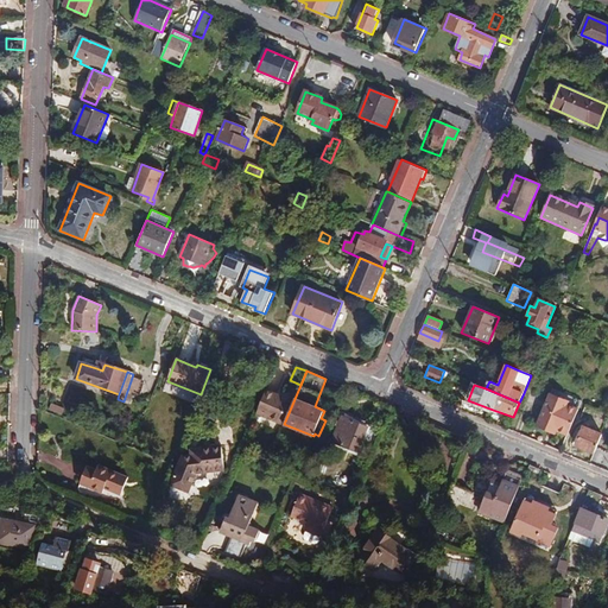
[(582,401),(552,388),(537,426),(549,431),(550,428),(557,431),(568,436),(578,409),(582,401)]
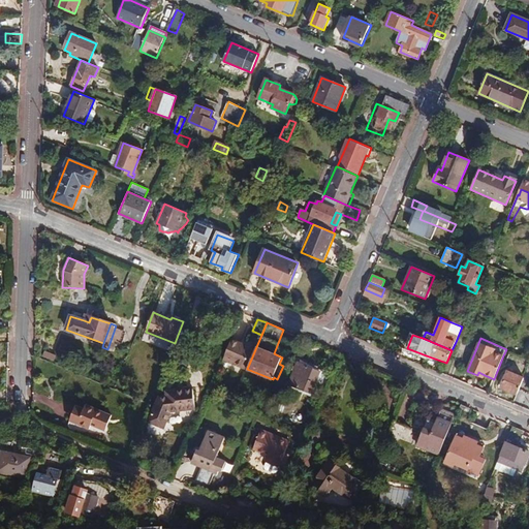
[(102,347),(103,343),(92,339),(90,343),(102,347)]
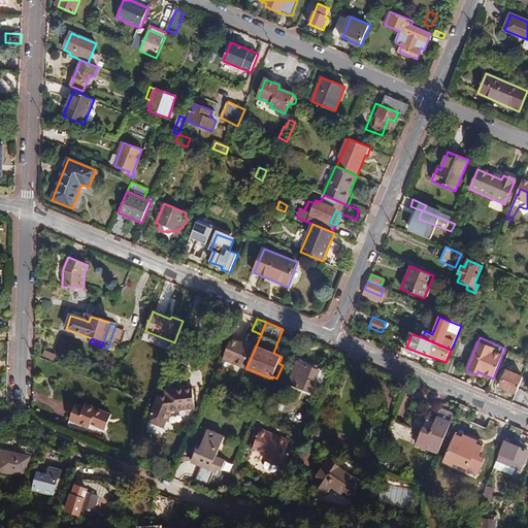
[(244,345),(243,347),(238,344),(239,342),(231,338),(223,359),(244,368),(253,349),(244,345)]
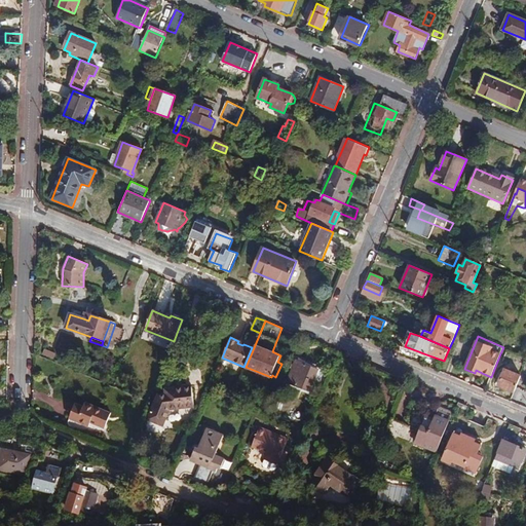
[(322,361),(331,364),(336,350),(327,347),(322,361)]
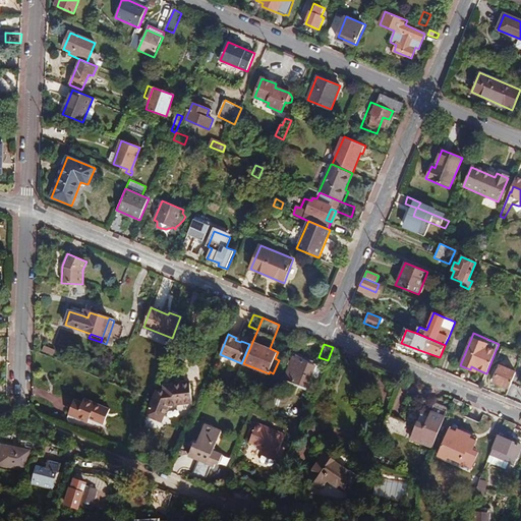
[(43,352),(53,356),(55,351),(45,347),(43,352)]
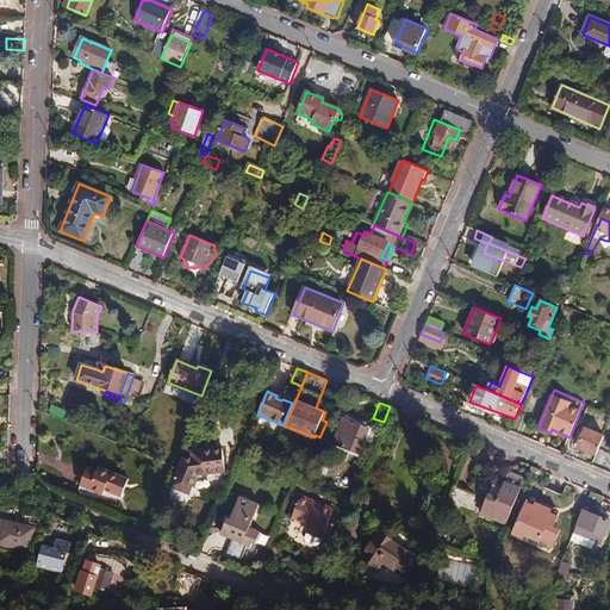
[(344,418),(334,443),(359,453),(369,429),(344,418)]
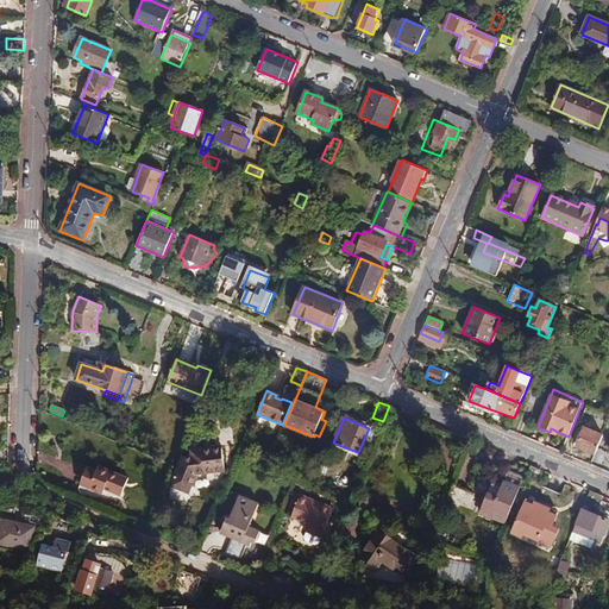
[(577,446),(595,454),(603,435),(584,427),(577,446)]
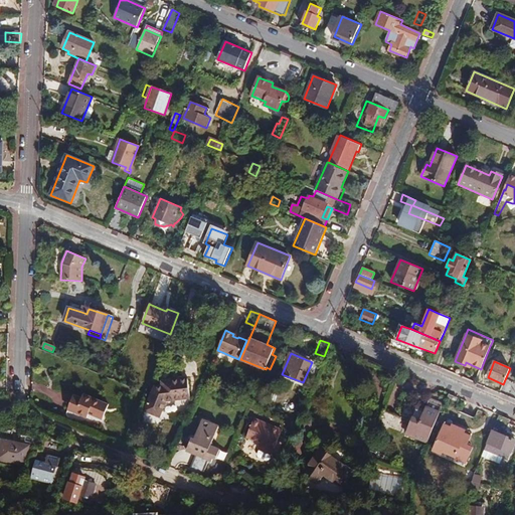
[(145,411),(159,417),(166,401),(190,398),(187,377),(171,379),(172,384),(162,385),(155,386),(145,411)]
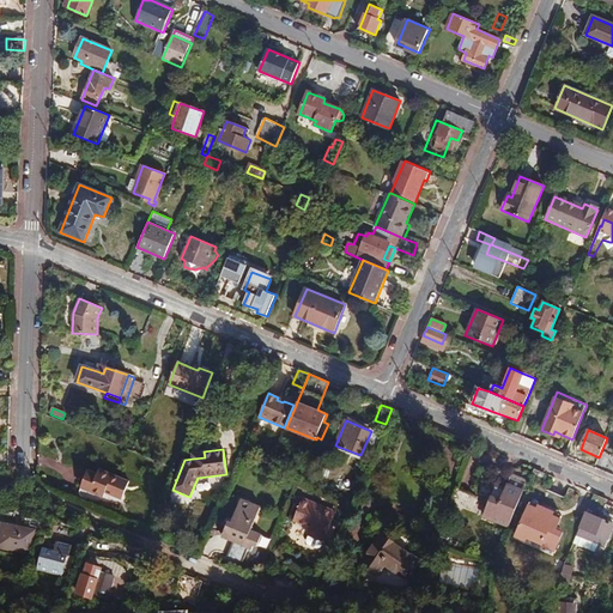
[(532,468),(527,480),(538,486),(544,473),(532,468)]
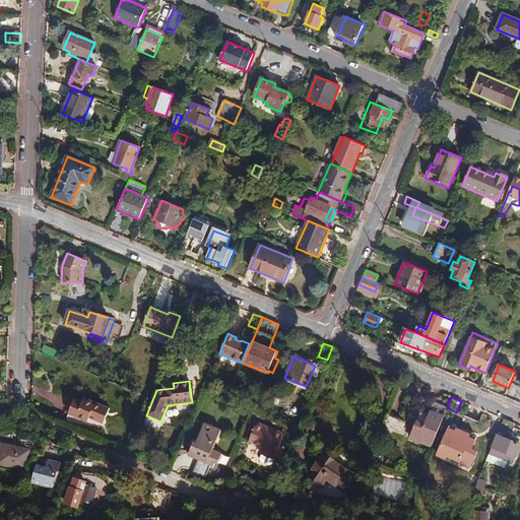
[(74,399),(69,411),(75,414),(74,416),(87,421),(88,417),(103,424),(109,408),(84,398),(82,402),(74,399)]
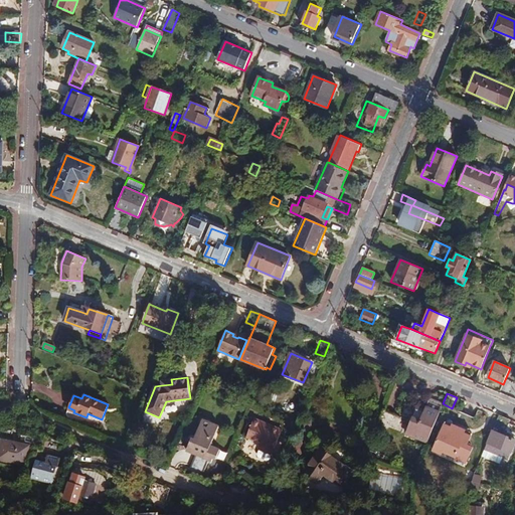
[(426,442),(443,403),(428,397),(423,408),(415,405),(404,432),(426,442)]
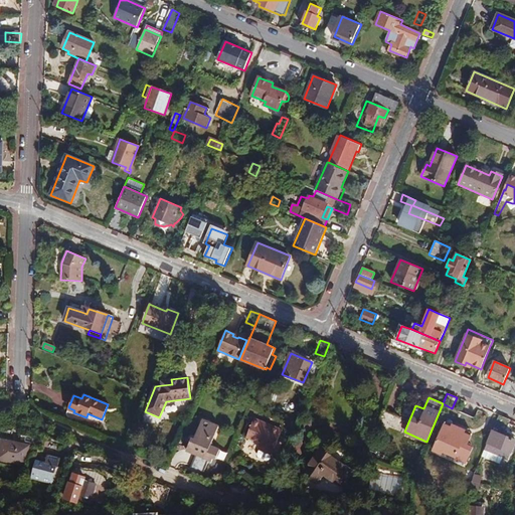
[(434,449),(443,453),(443,452),(456,457),(454,461),(465,465),(472,451),(466,448),(470,440),(459,435),(460,433),(467,436),(476,415),(462,408),(454,426),(453,430),(444,425),(434,449)]
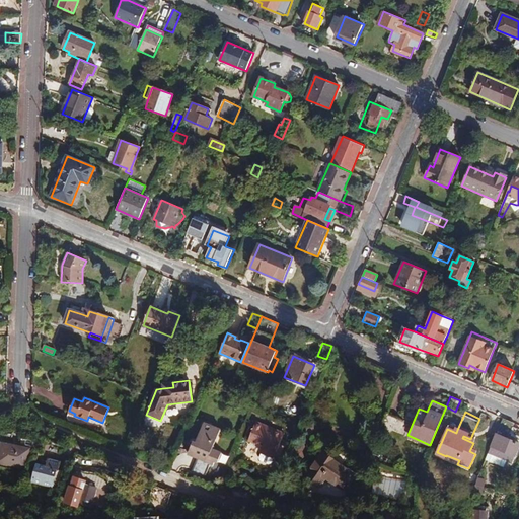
[(385,415),(379,429),(402,439),(409,424),(385,415)]
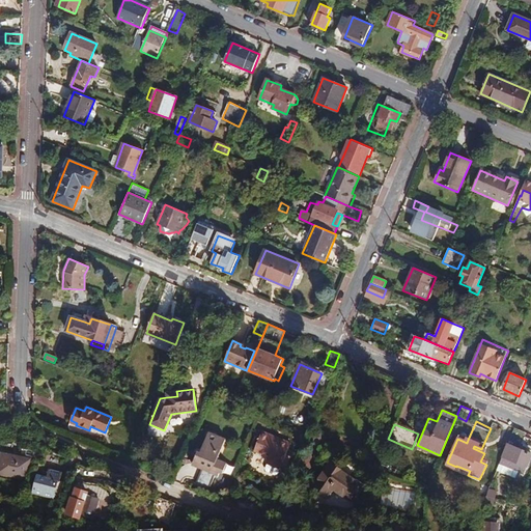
[(520,446),(525,432),(513,427),(508,441),(520,446)]
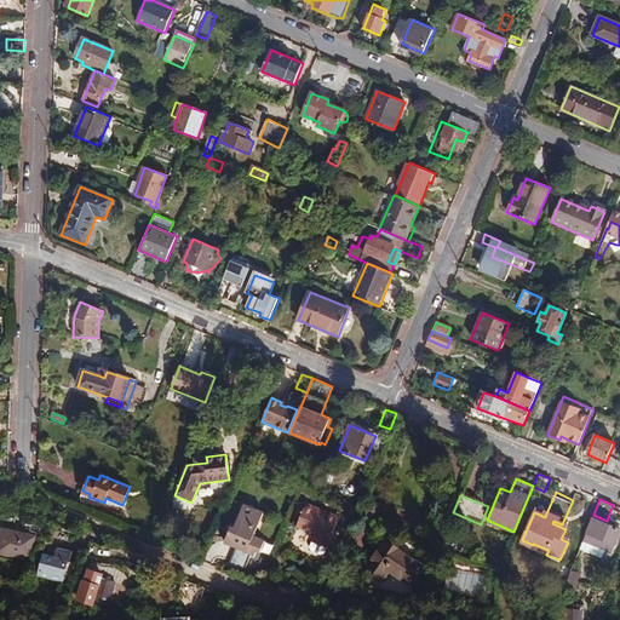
[(327,546),(339,518),(305,504),(297,526),(314,533),(310,540),(311,540),(327,546)]
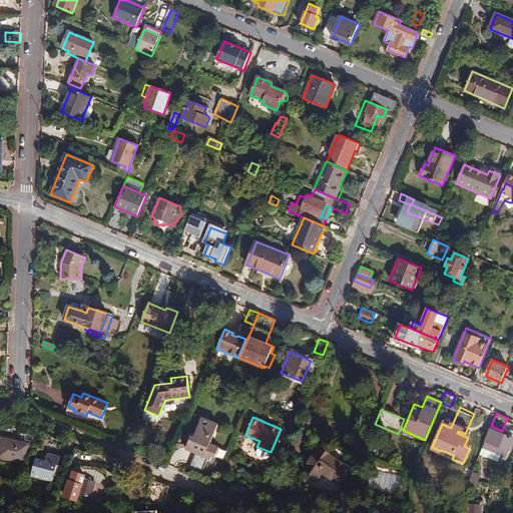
[(207,458),(211,459),(212,457),(214,458),(219,448),(210,444),(218,425),(201,418),(193,437),(190,436),(185,449),(194,453),(186,473),(199,479),(207,458)]
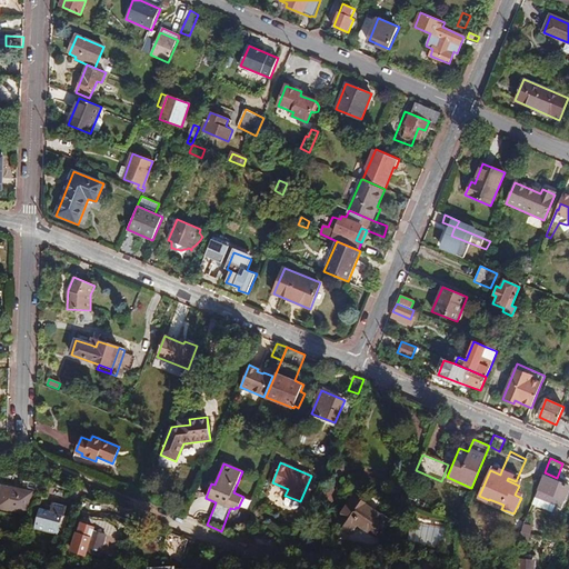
[(542,476),(535,496),(556,505),(561,508),(568,489),(568,486),(562,483),(557,481),(542,476)]
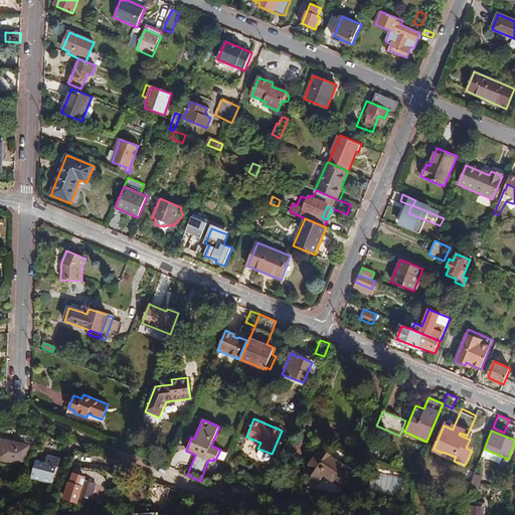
[(0,440),(0,441),(0,460),(25,465),(29,446),(0,440)]
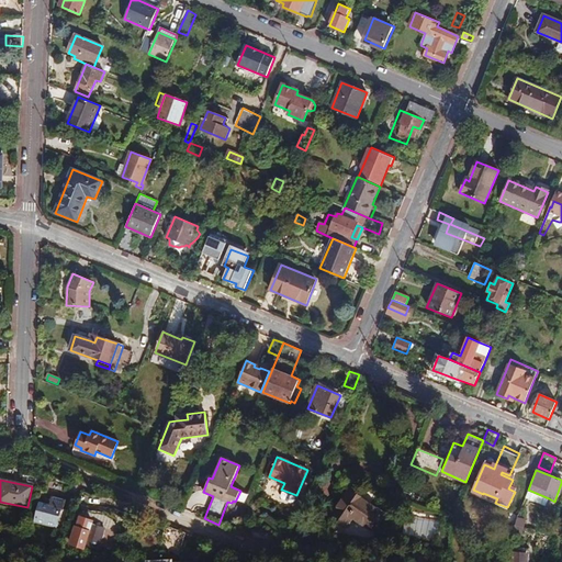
[(370,529),(383,512),(350,487),(330,514),(345,524),(351,515),(370,529)]
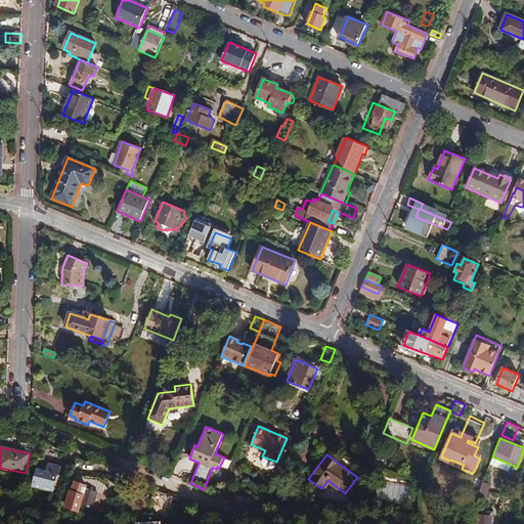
[(261,464),(262,466),(271,470),(273,468),(276,462),(263,456),(261,464)]
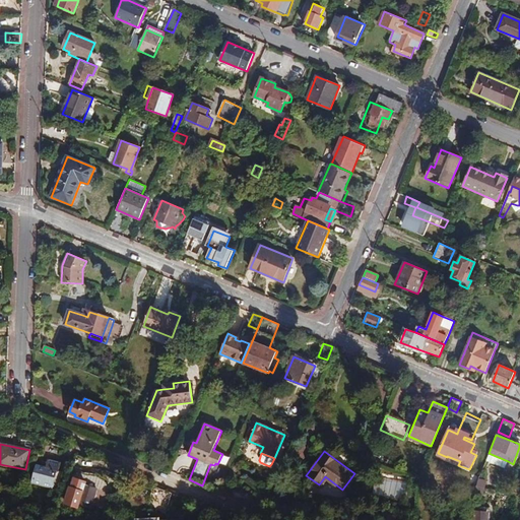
[(508,461),(489,453),(485,460),(505,468),(508,461)]
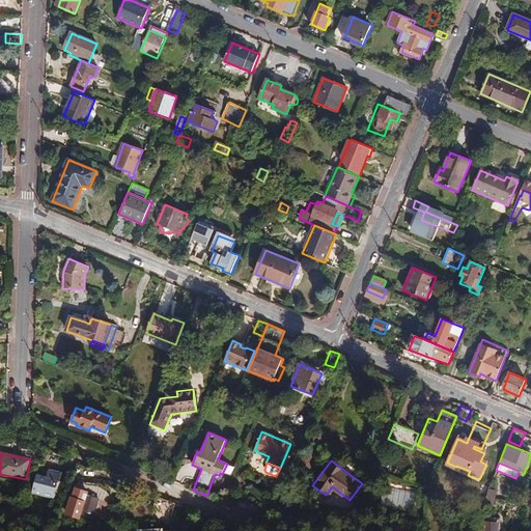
[(46,468),(43,477),(54,480),(57,471),(46,468)]
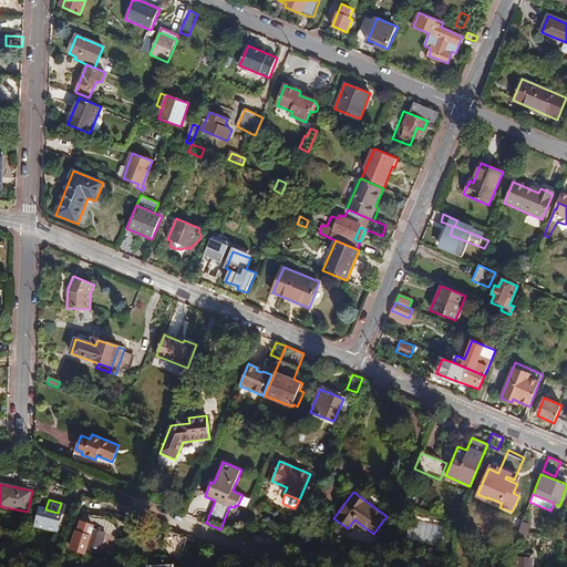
[(40,507),(35,526),(57,532),(61,514),(58,513),(45,509),(40,507)]
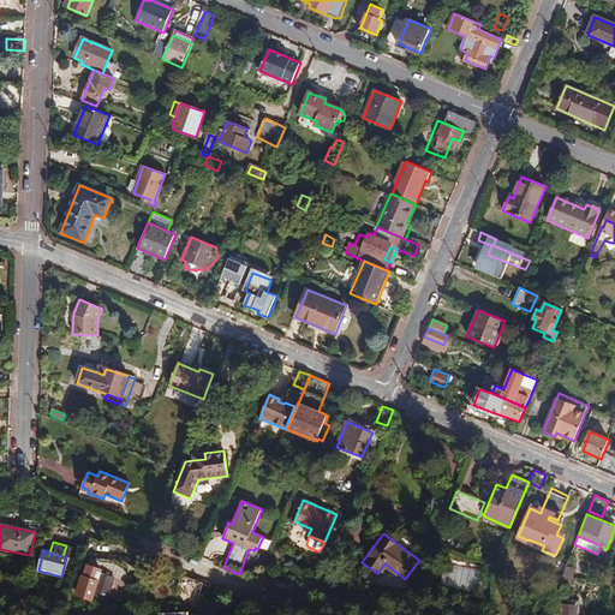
[(90,599),(90,596),(108,601),(115,577),(99,571),(100,567),(88,563),(84,574),(83,573),(81,583),(79,581),(76,595),(90,599)]
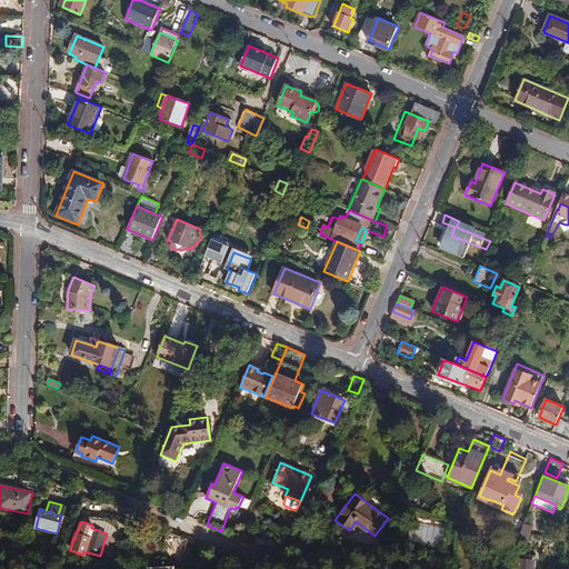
[(421,522),(412,521),(408,542),(416,543),(421,522)]
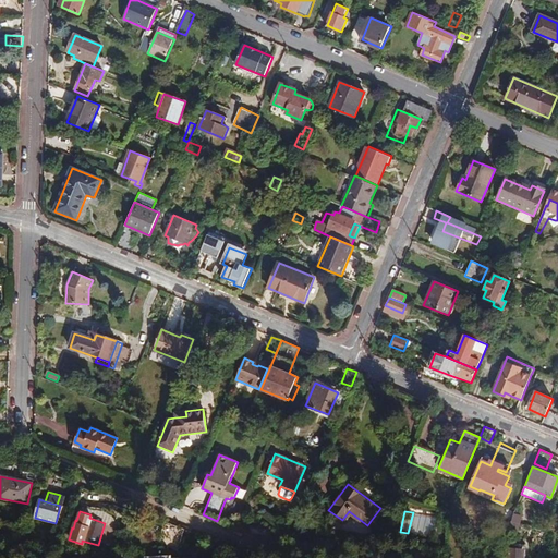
[(501,521),(509,522),(512,514),(502,512),(501,521)]
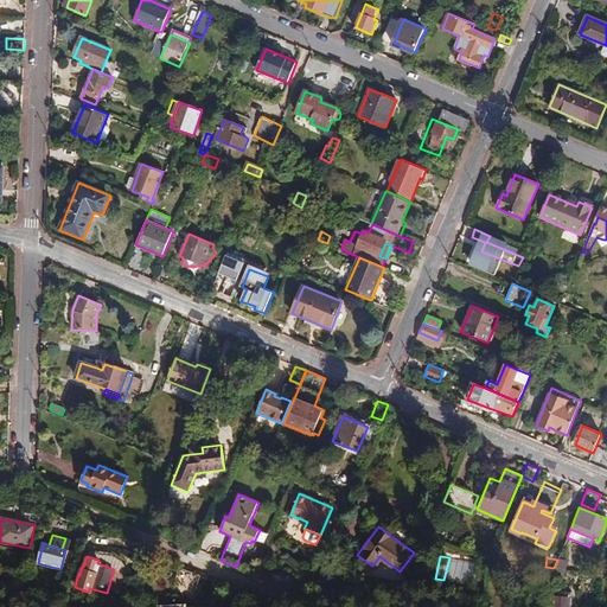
[(557,560),(554,568),(564,570),(566,570),(569,561),(557,558),(557,560)]
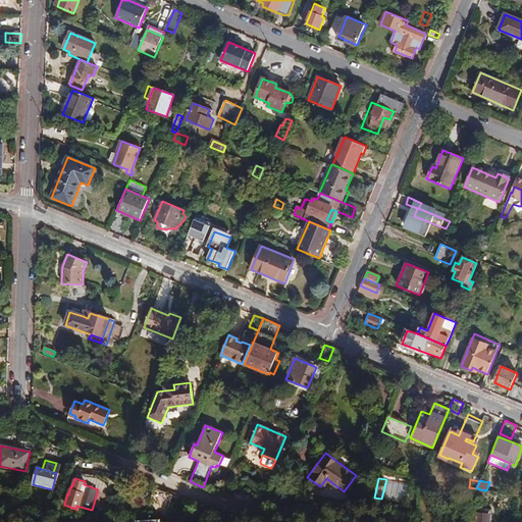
[(401,483),(397,503),(404,504),(409,484),(401,483)]
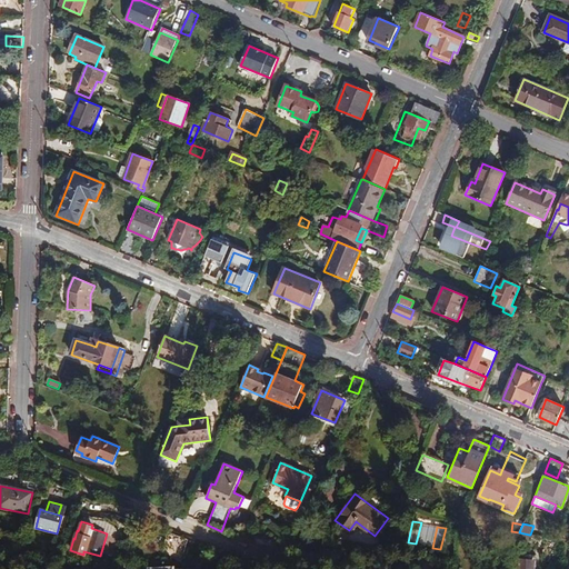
[(472,568),(473,568),(472,553),(457,555),(458,568),(472,568)]
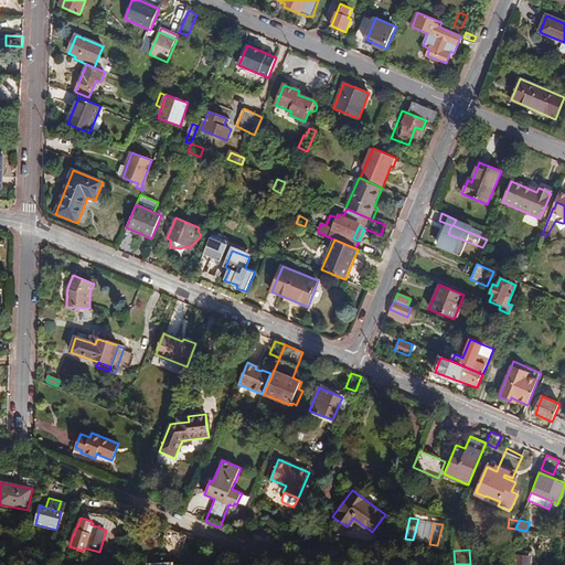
[(513,555),(511,564),(529,564),(530,556),(513,555)]
